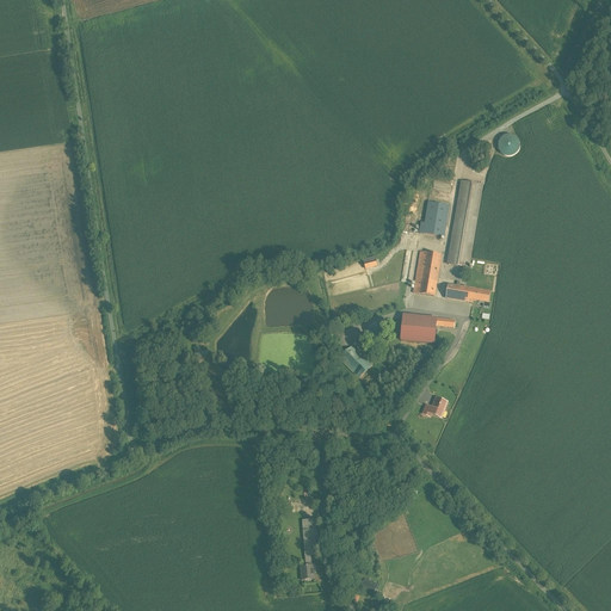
[(483,185),(462,181),(450,266),(470,270),(471,260),(483,185)]
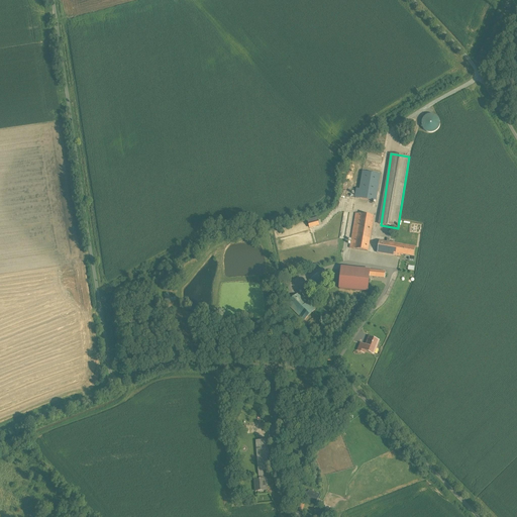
[(381,175),(363,172),(359,190),(358,198),(376,201),(381,175)]
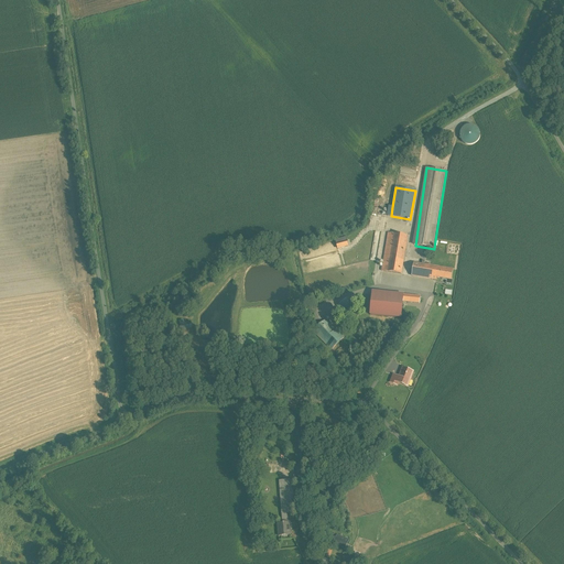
[(408,236),(389,234),(382,271),(401,274),(408,236)]
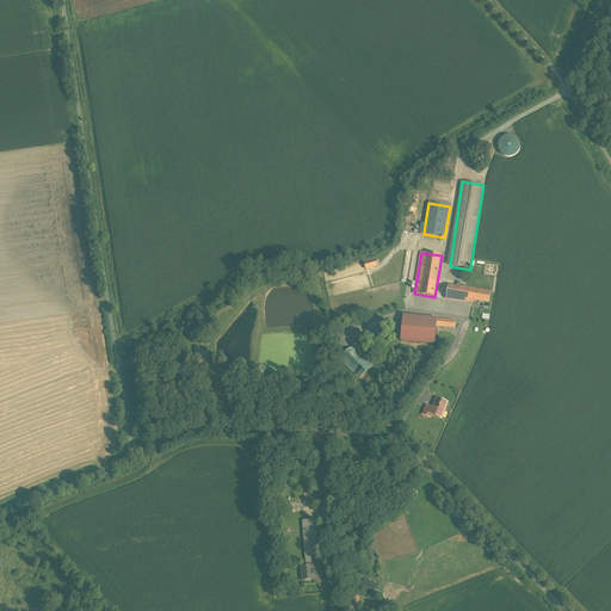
[(366,270),(376,266),(374,259),(364,261),(366,270)]
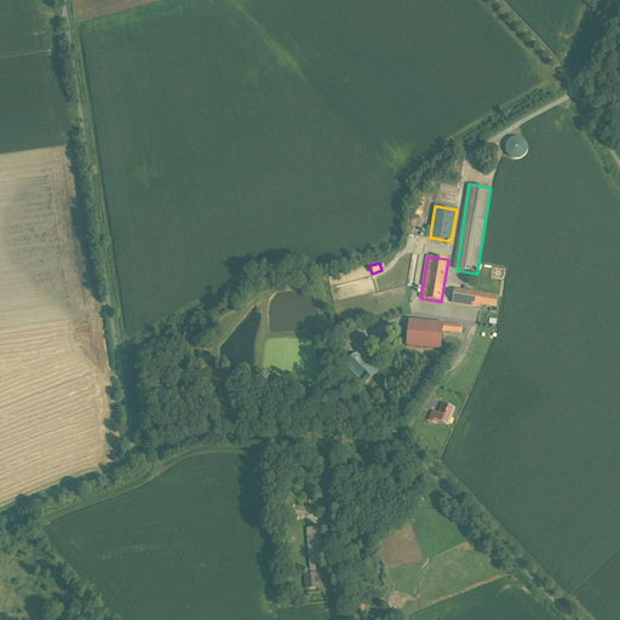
[(478,293),(455,290),(453,304),(476,308),(478,293)]
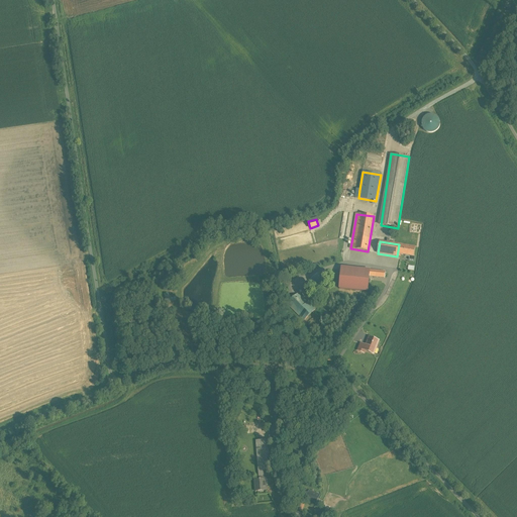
[(415,247),(399,244),(397,256),(401,256),(401,254),(410,256),(409,261),(415,262),(415,256),(414,256),(415,247)]
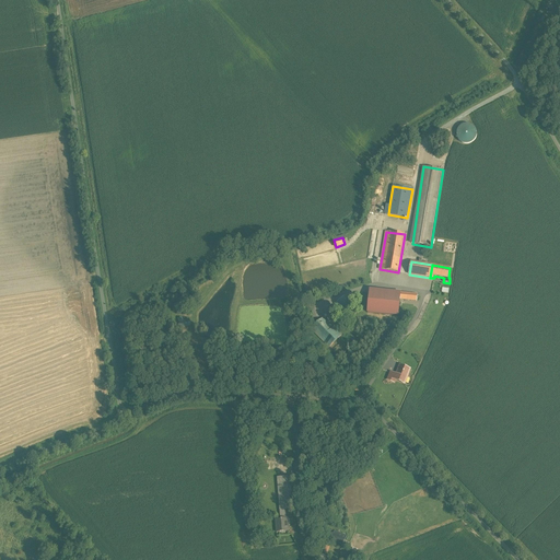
[(413,294),(370,290),(368,313),(398,316),(400,300),(412,301),(413,294)]
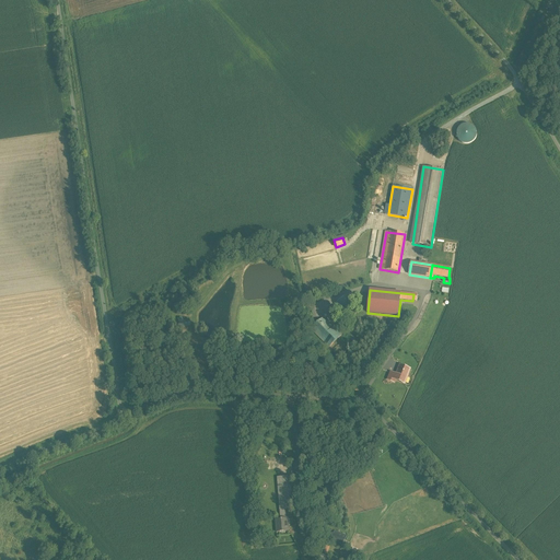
[(354,308),(343,296),(336,304),(347,316),(354,308)]
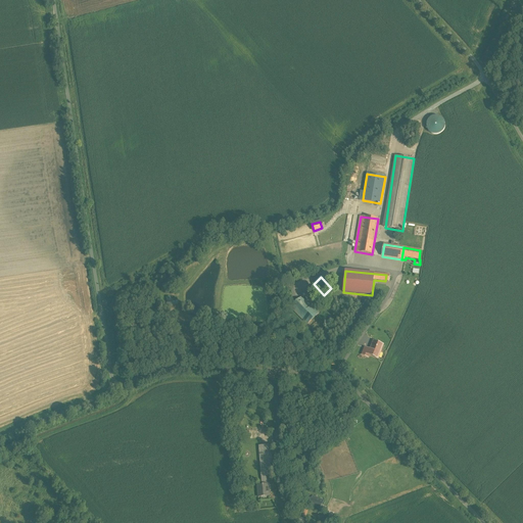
[(312,306),(302,296),(291,307),(307,324),(319,314),(312,305),(312,306)]
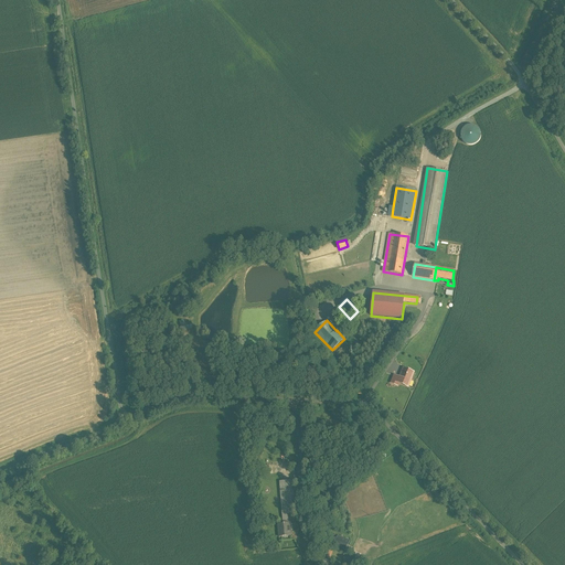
[(294,481),(280,482),(283,515),(289,514),(296,514),(294,481)]
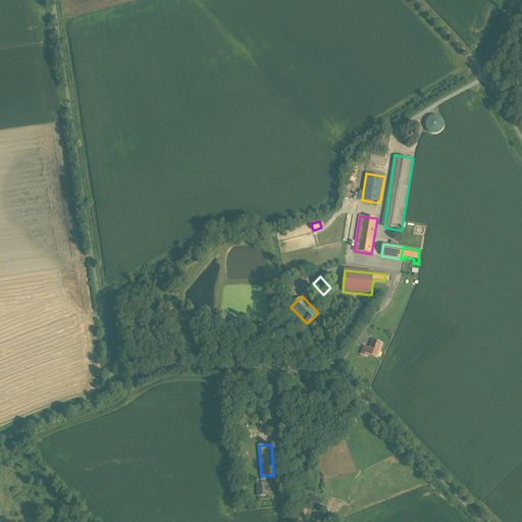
[(267,475),(261,476),(262,484),(257,484),(258,497),(269,496),(269,491),(268,491),(267,483),(267,475)]
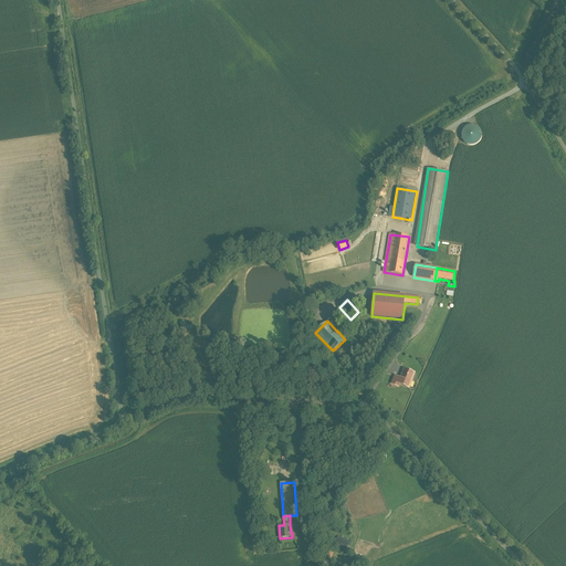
[(350,542),(338,537),(334,547),(345,552),(350,542)]
